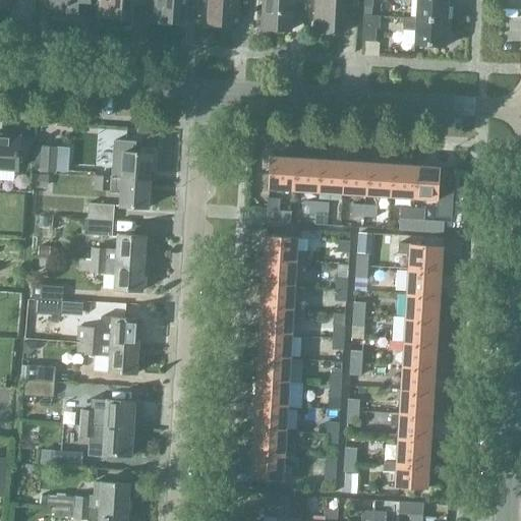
[(47,0),(46,14),(52,14),(53,19),(68,19),(71,15),(76,16),(77,5),(77,0),(47,0)]
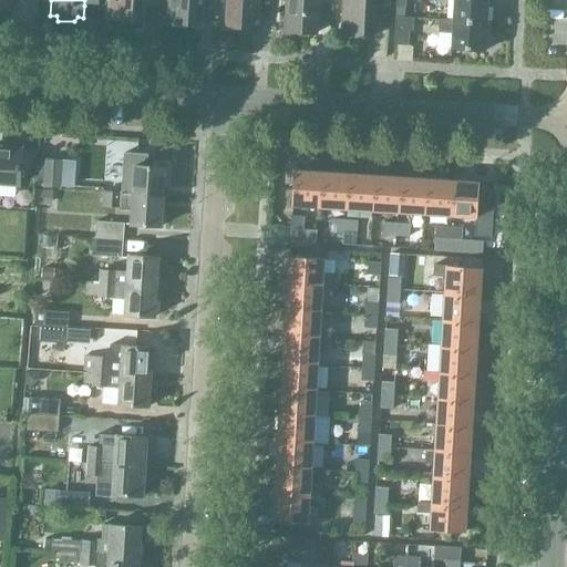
[(109,0),(109,19),(144,21),(145,4),(158,6),(158,0),(109,0)]
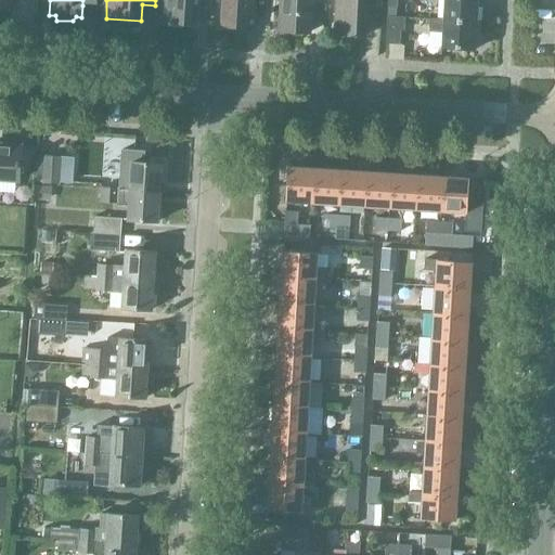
[(165,0),(164,22),(197,25),(198,0),(165,0)]
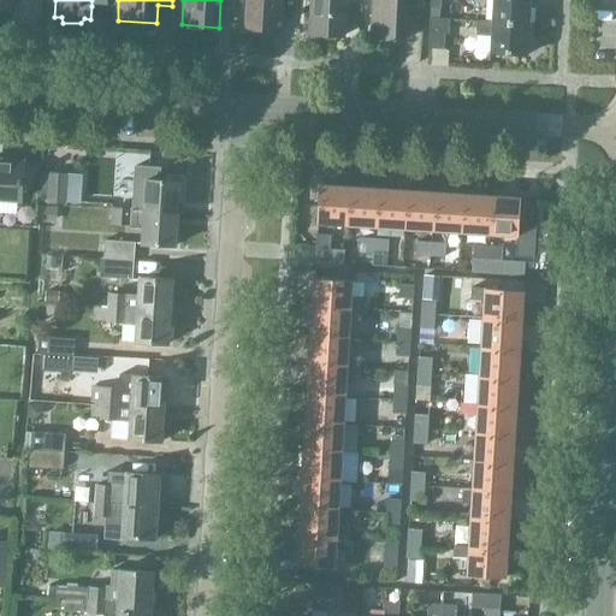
[(248,0),(247,29),(280,31),(282,0),(248,0)]
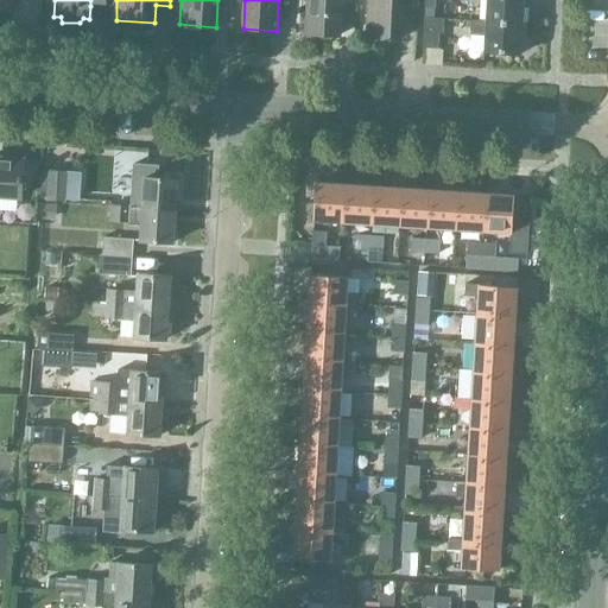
[(308,0),(306,33),(340,36),(342,2),(356,2),(355,0),(308,0)]
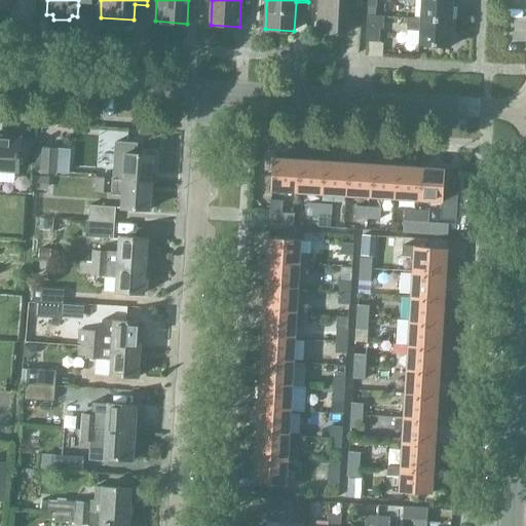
[(348,0),(361,1),(360,0),(322,0),(321,33),(346,35),(348,0)]
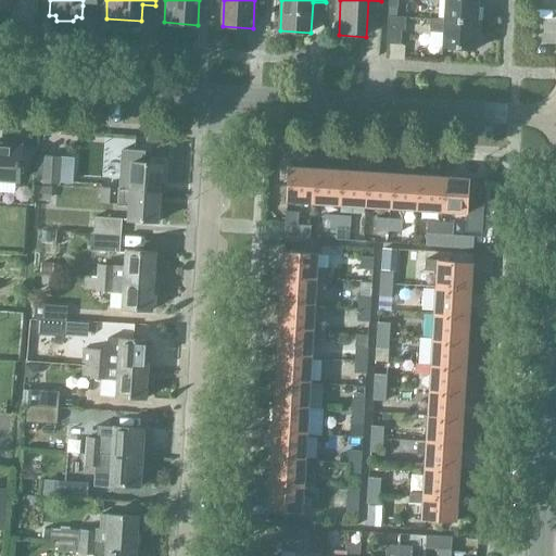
[(397,0),(388,0),(388,9),(397,10),(397,0)]
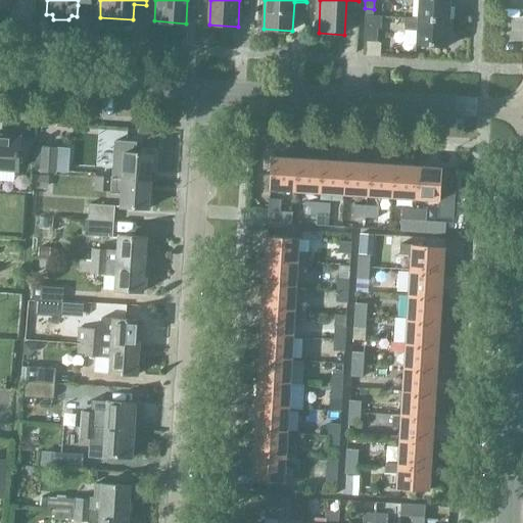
[(420,0),(419,18),(450,20),(450,0),(420,0)]
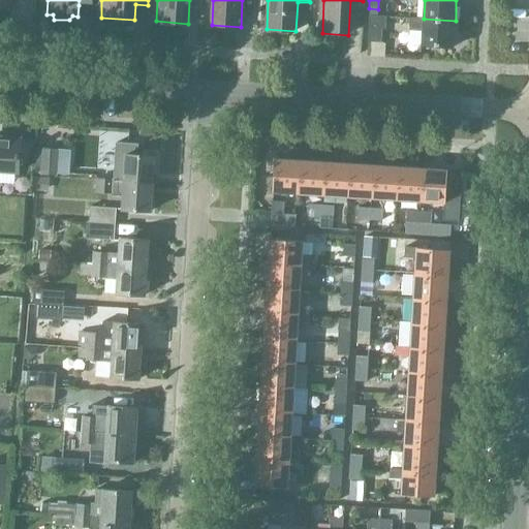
[(370,16),(368,42),(382,42),(383,29),(386,29),(387,17),(370,16)]
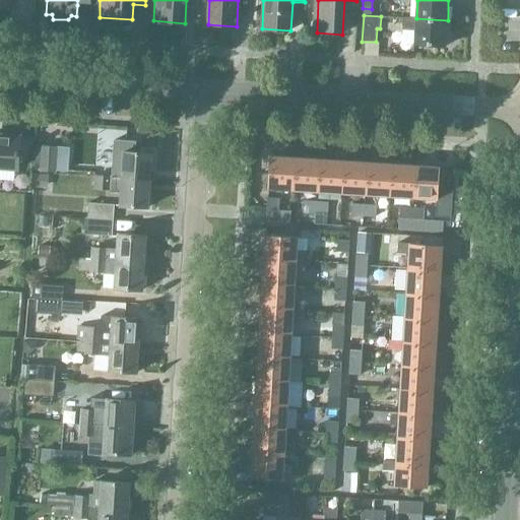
[(404,17),(403,29),(416,29),(415,44),(446,46),(446,45),(450,45),(453,43),(453,39),(453,35),(451,33),(447,31),(448,20),(416,18),(404,17)]
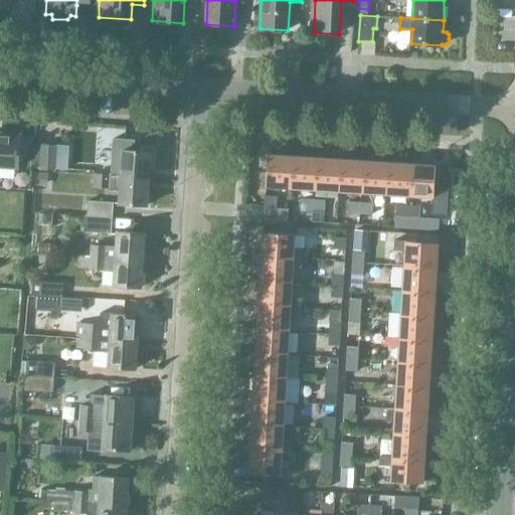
[(0,166),(18,167),(20,135),(0,133),(0,166)]
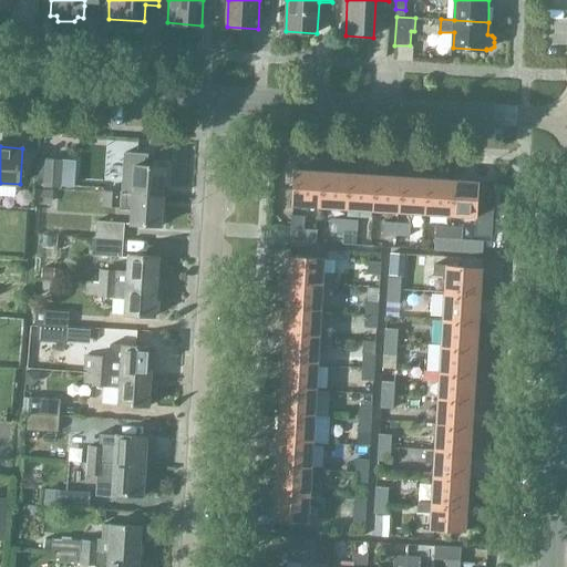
[(104,191),(104,192),(164,196),(166,166),(147,165),(148,154),(125,152),(123,192),(104,191)]
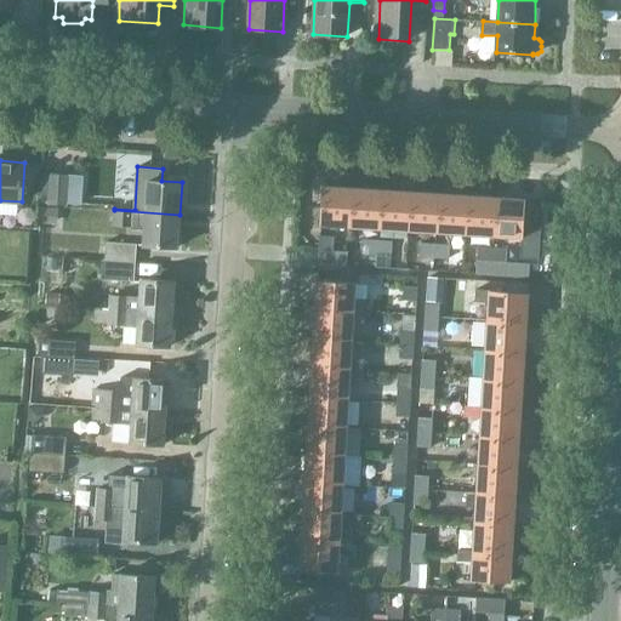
[(40,205),(66,206),(67,177),(43,175),(40,205)]
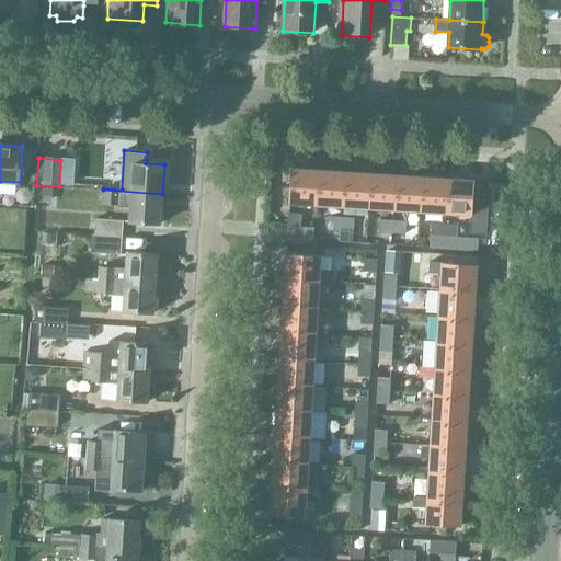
[(289,203),(317,205),(319,170),(292,168),(289,203)]
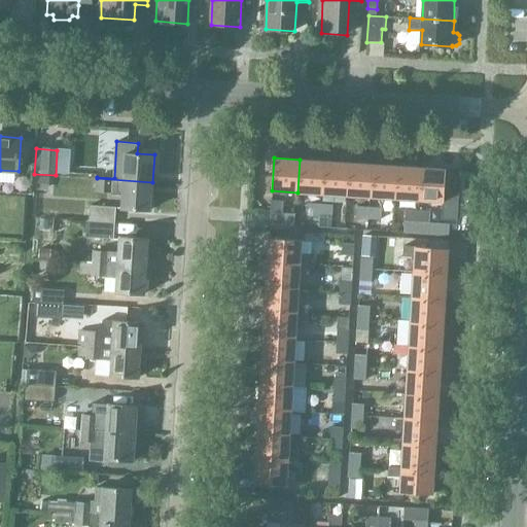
[(323,162),(300,160),(297,192),(321,194),(323,162)]
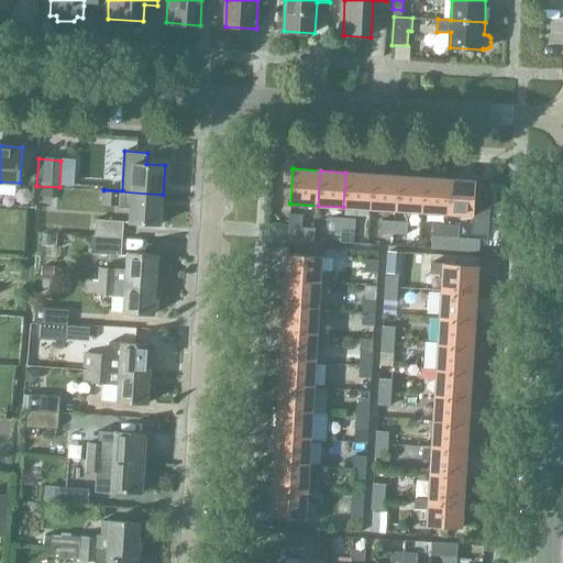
[(372,174),(345,173),(343,207),(370,209),(372,174)]
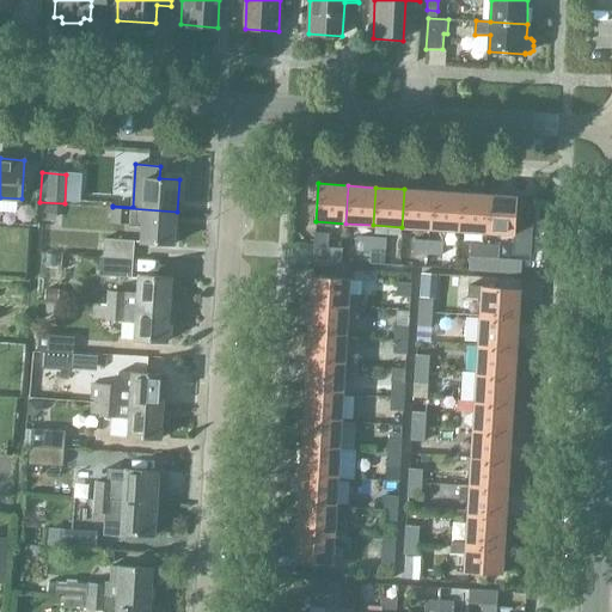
[(433,191),(404,189),(402,227),(430,230),(433,191)]
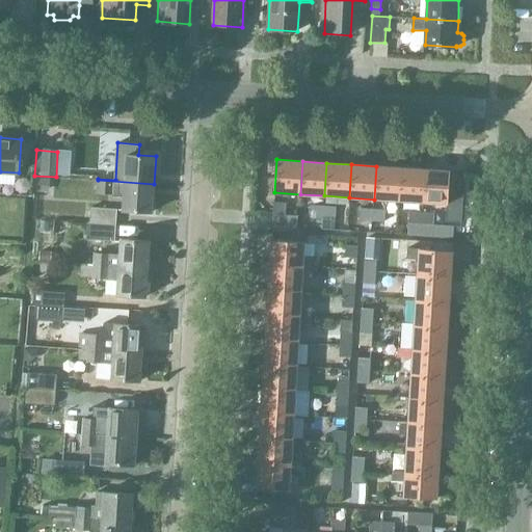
[(401,167),(376,166),(374,200),(399,201),(401,167)]
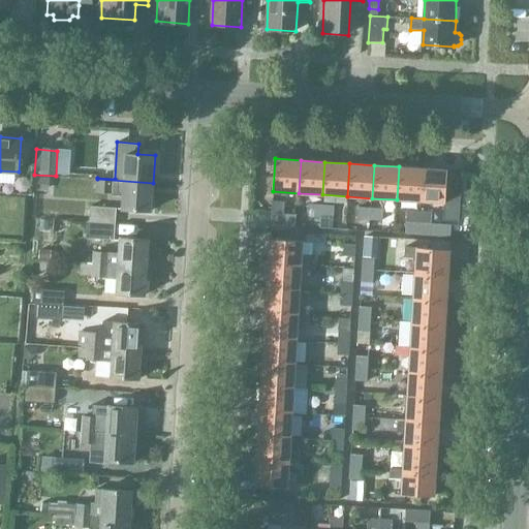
[(424,168),(399,166),(397,199),(421,201),(424,168)]
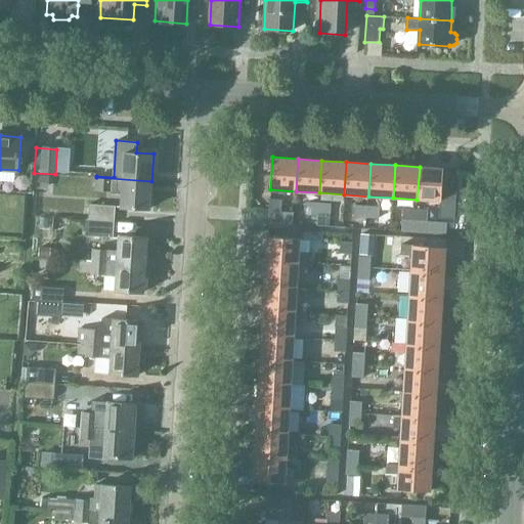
[(420,167),(417,200),(441,201),(440,218),(455,219),(457,182),(443,181),(444,168),(420,167)]
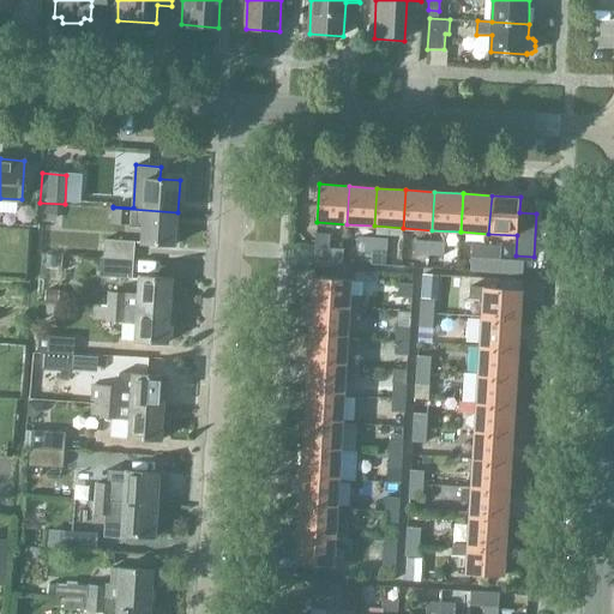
[(40,205),(38,220),(52,221),(53,206),(40,205)]
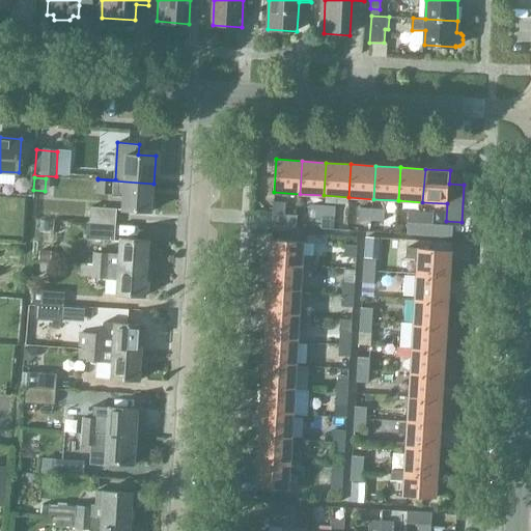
[(154,184),(98,179),(96,195),(124,196),(123,210),(151,212),(154,184)]
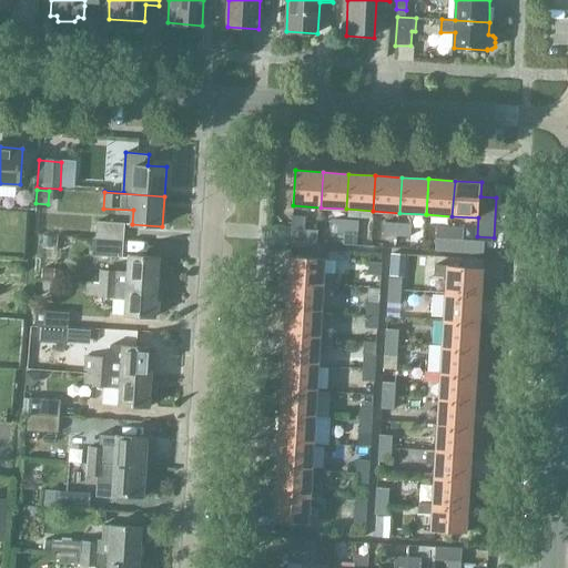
[(19,209),(32,210),(33,196),(20,195),(19,209)]
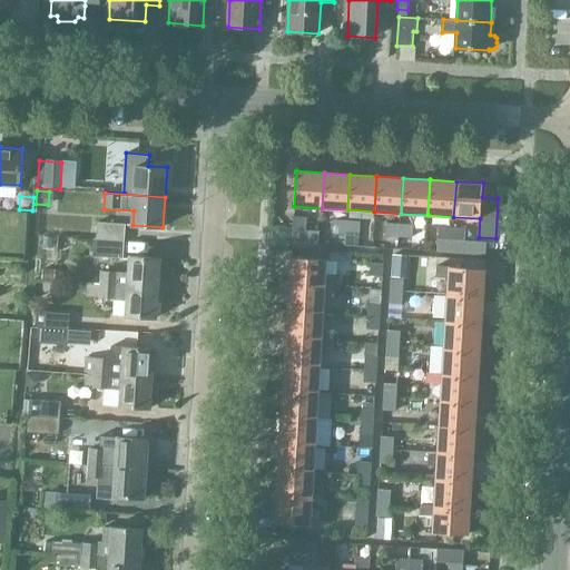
[(307,217),(294,216),(292,242),(320,244),(320,231),(307,229),(307,217)]
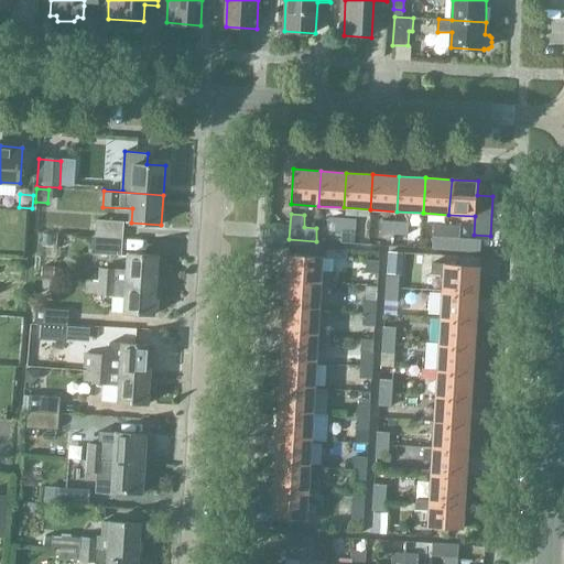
[(329,230),(344,230),(344,218),(331,217),(329,230)]
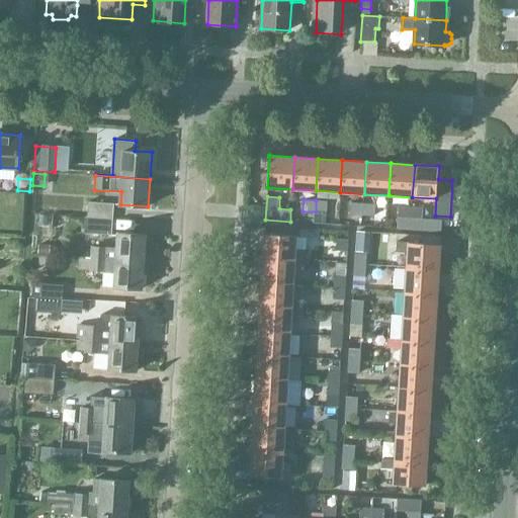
[(316,200),(316,211),(318,211),(327,212),(328,201),(316,200)]
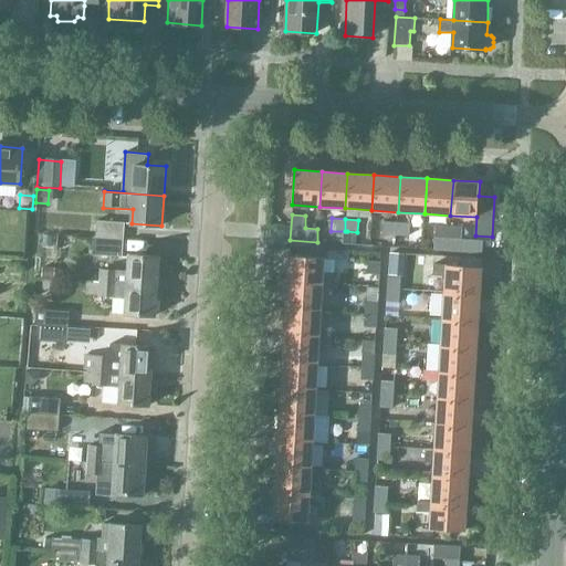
[(96,221),(96,236),(124,238),(125,222),(96,221)]
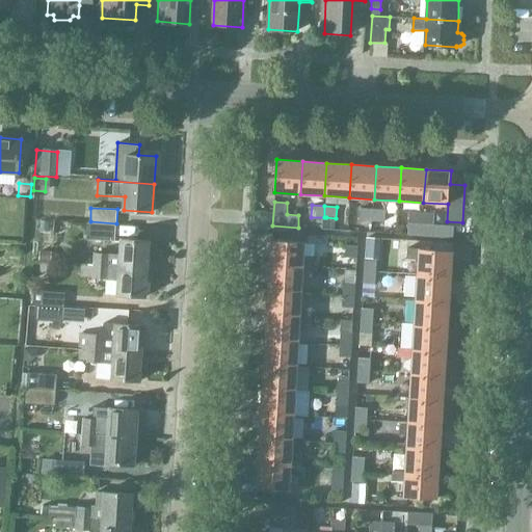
[(361,219),(373,220),(374,209),(361,208),(361,219)]
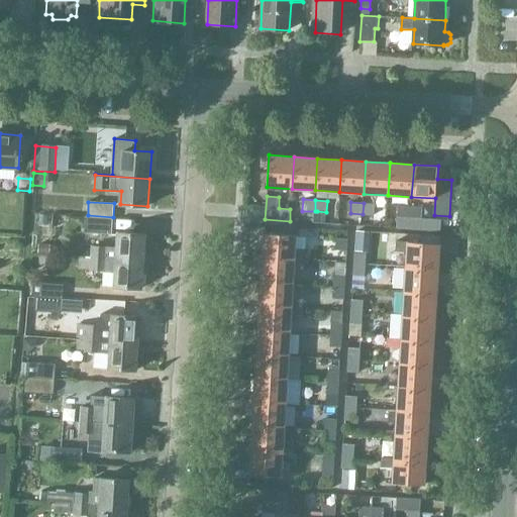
[(364,203),(363,214),(375,215),(376,204),(364,203)]
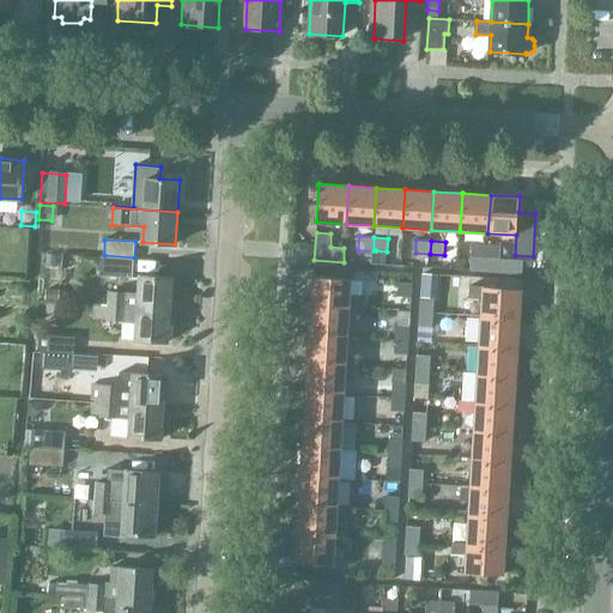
[(472,244),(472,256),(501,259),(502,246),(472,244)]
